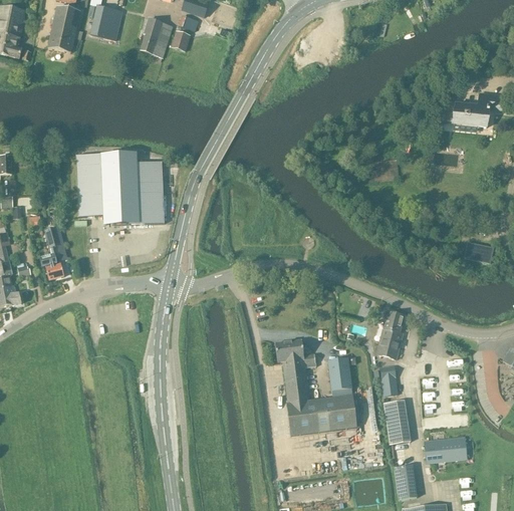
[(184,0),(181,10),(204,18),(208,6),(209,3),(202,0),(201,4),(190,0),(184,0)]
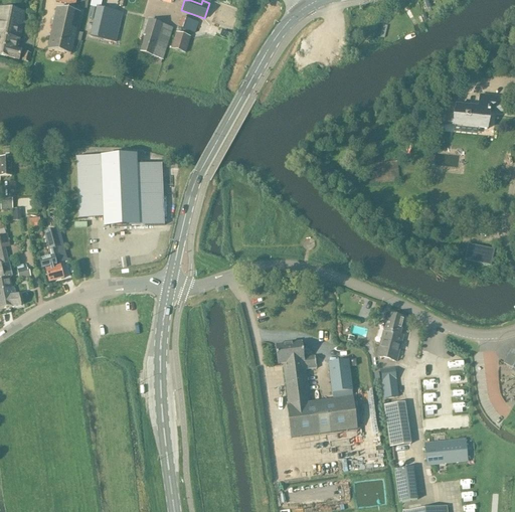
[(0,53),(19,58),(21,48),(17,47),(25,9),(0,4),(0,53)]
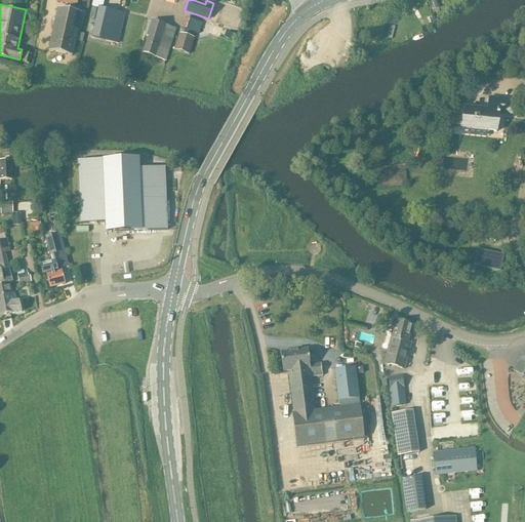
[(72,53),(81,11),(57,6),(48,48),(72,53)]
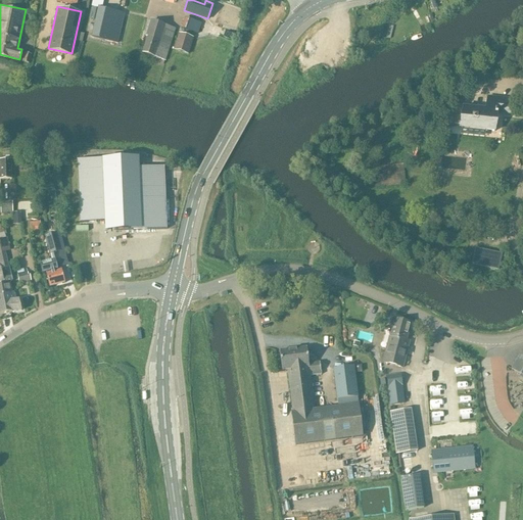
[(117,40),(124,12),(97,6),(91,34),(117,40)]
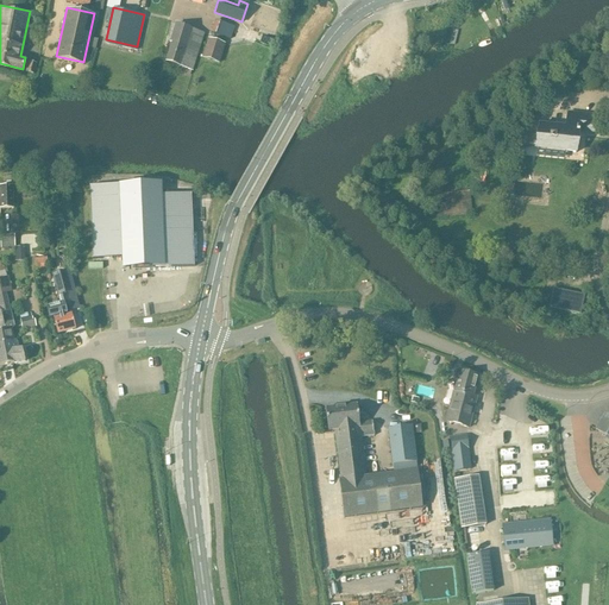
[(230,36),(233,24),(214,18),(211,30),(230,36)]
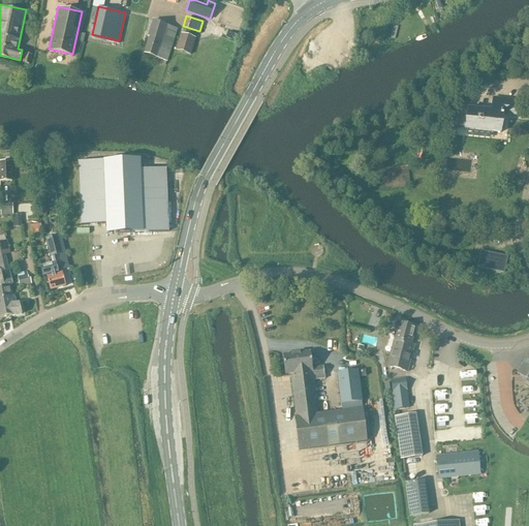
[(166,59),(177,26),(152,19),(147,34),(149,35),(144,51),(166,59)]
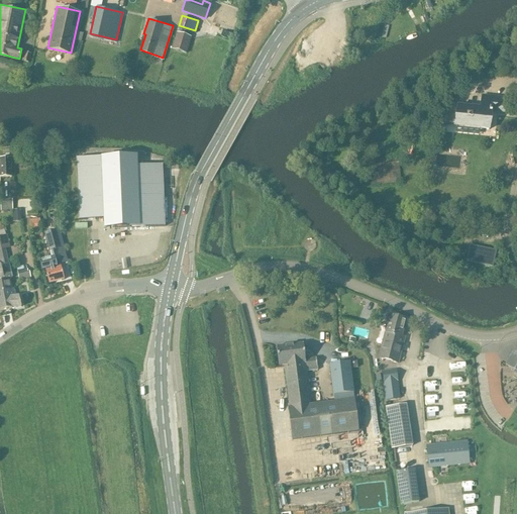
[(185,50),(190,34),(177,30),(172,46),(185,50)]
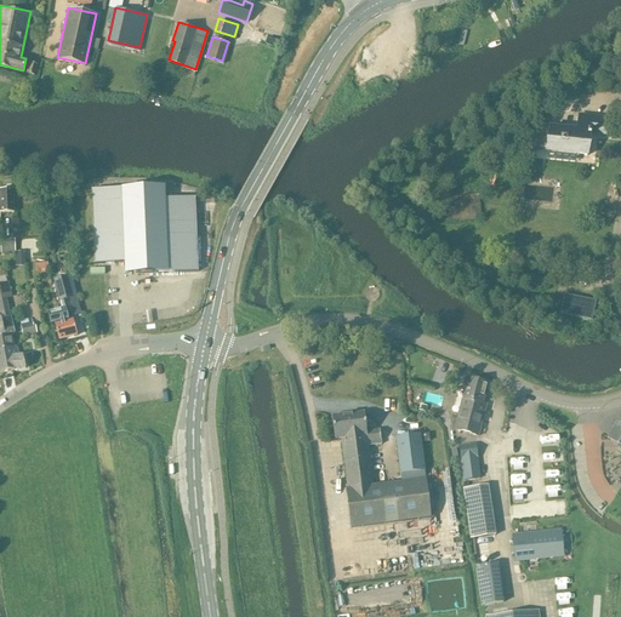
[(35,73),(38,62),(29,60),(26,70),(35,73)]
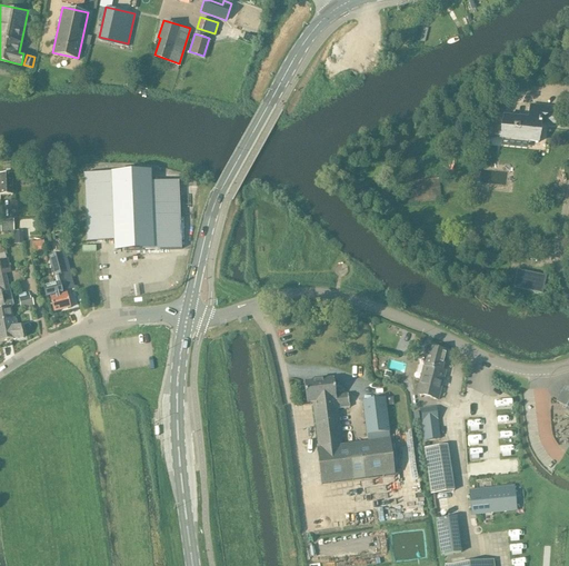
[(488,123),(488,130),(487,133),(501,136),(538,140),(539,119),(557,121),(559,106),(531,102),(529,117),(503,115),(502,125),(488,123)]
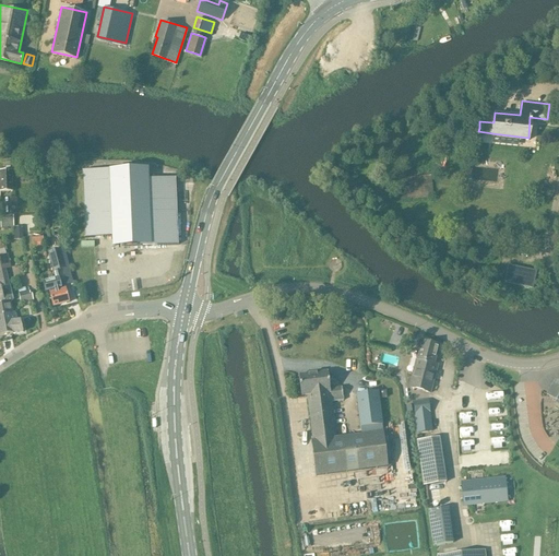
[(85,235),(94,235),(122,233),(123,244),(140,243),(140,244),(178,241),(176,175),(138,177),(137,166),(120,167),(120,166),(82,168),(85,235)]
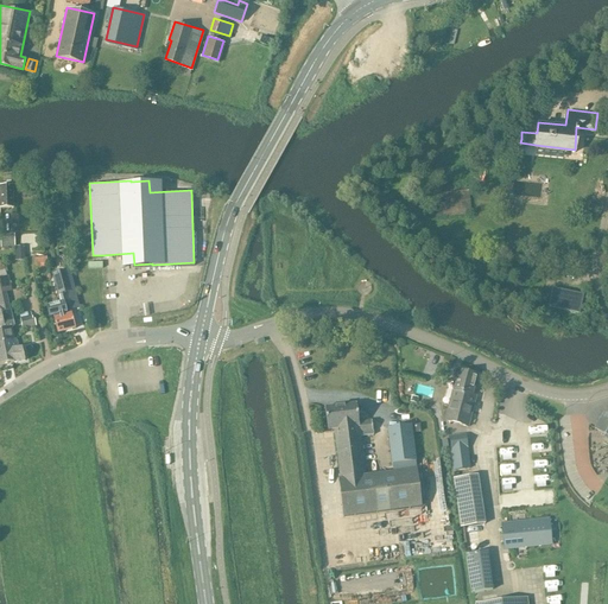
[(0,205),(14,205),(13,183),(0,183),(0,205)]
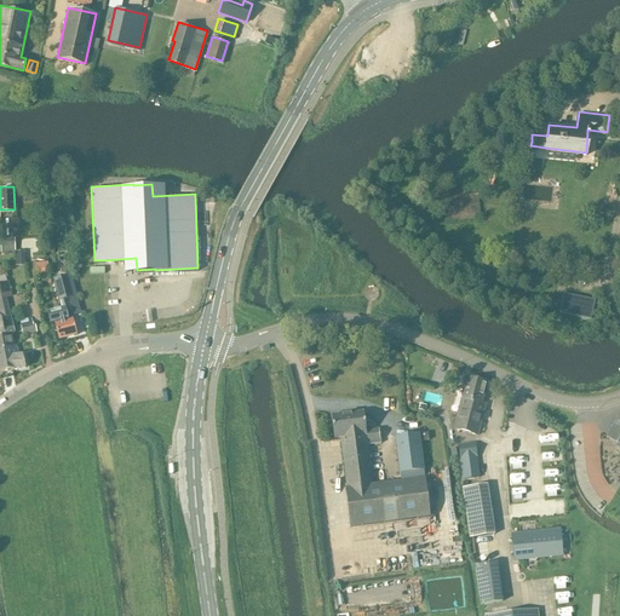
[(1,249),(15,249),(15,236),(0,236),(1,249)]
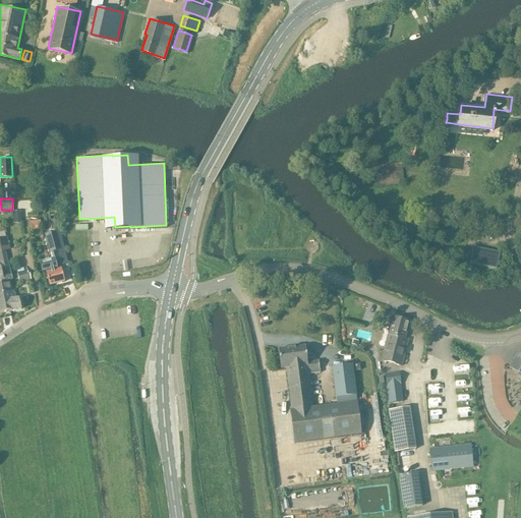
[(40,218),(30,219),(31,227),(41,226),(40,218)]
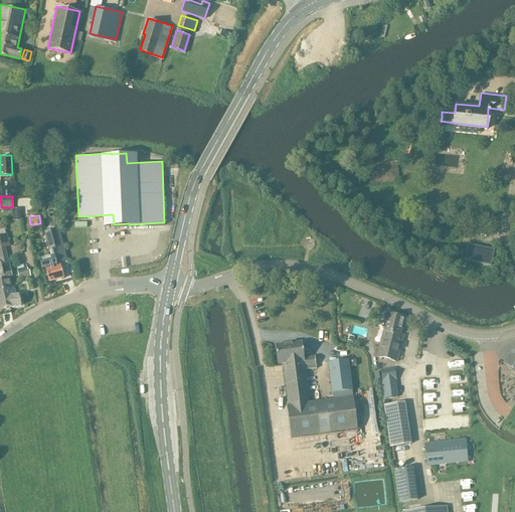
[(59,244),(55,227),(44,229),(49,247),(59,244)]
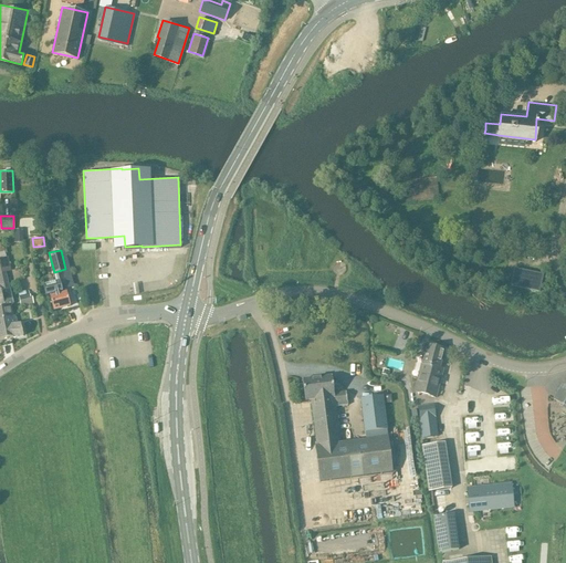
[(0,315),(8,314),(12,314),(13,313),(12,302),(14,302),(6,270),(10,268),(8,256),(0,257),(0,285),(1,290),(4,304),(0,304),(0,315)]
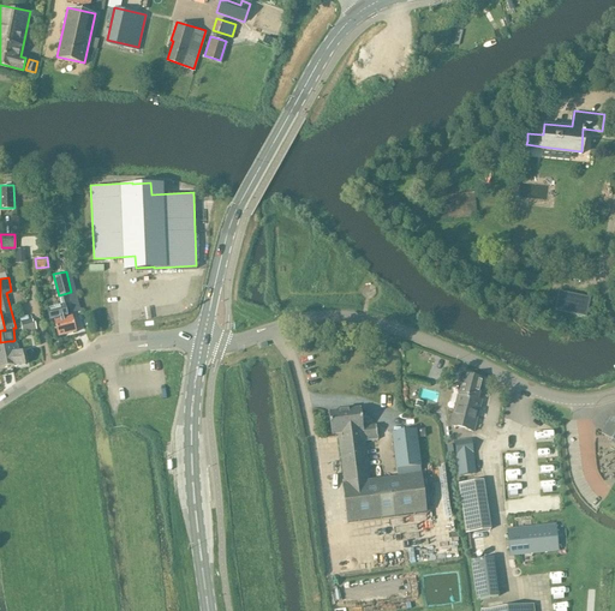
[(587,312),(592,294),(561,287),(557,305),(587,312)]
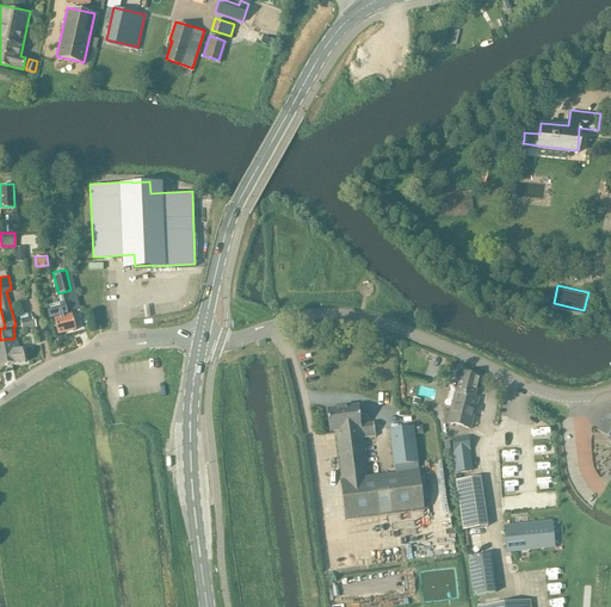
[(67,311),(65,299),(47,304),(49,316),(60,313),(60,315),(54,317),(57,332),(75,327),(72,313),(63,315),(62,313),(67,311)]
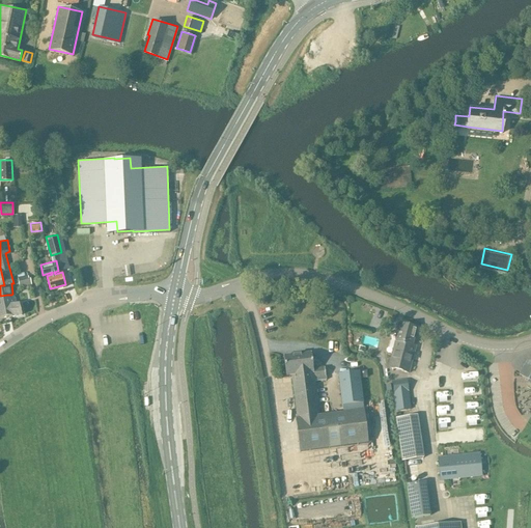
[(1,272),(0,268),(0,305),(9,305),(7,295),(0,296),(0,285),(4,285),(1,272)]
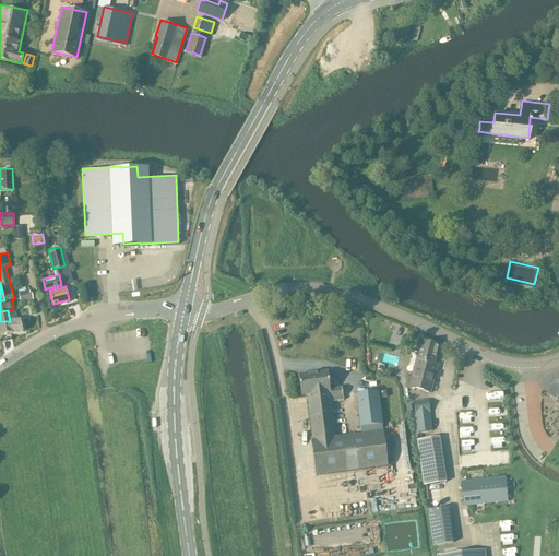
[(19,291),(21,300),(33,297),(32,292),(30,292),(30,288),(19,291)]
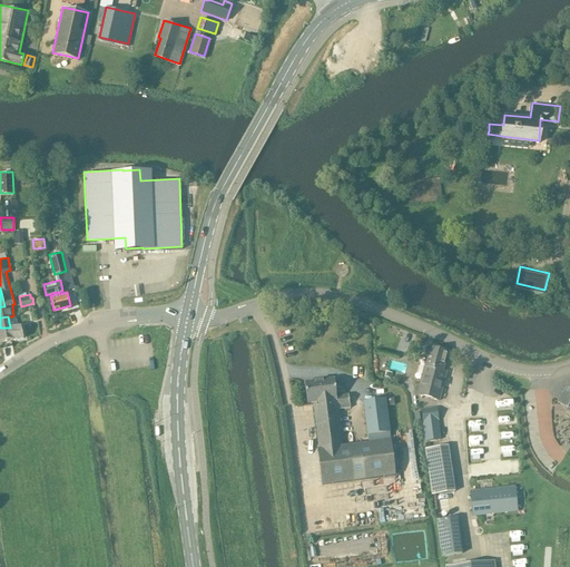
[(16,315),(13,315),(12,316),(8,316),(10,328),(11,338),(23,335),(21,324),(17,324),(16,315)]
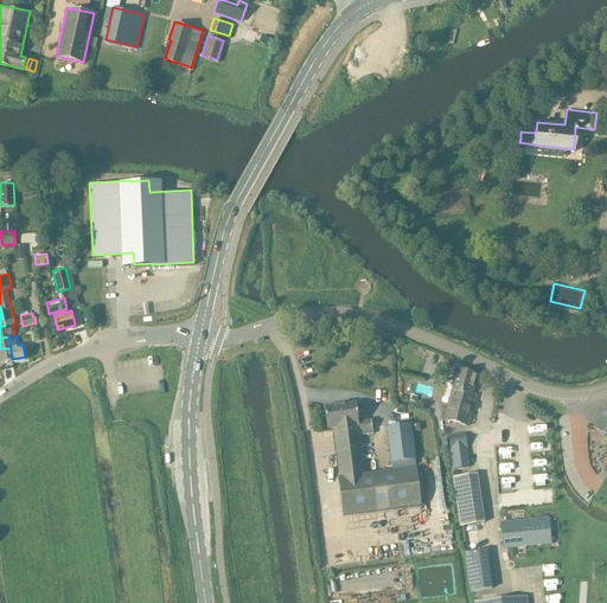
[(0,360),(12,359),(11,348),(0,348),(0,360)]
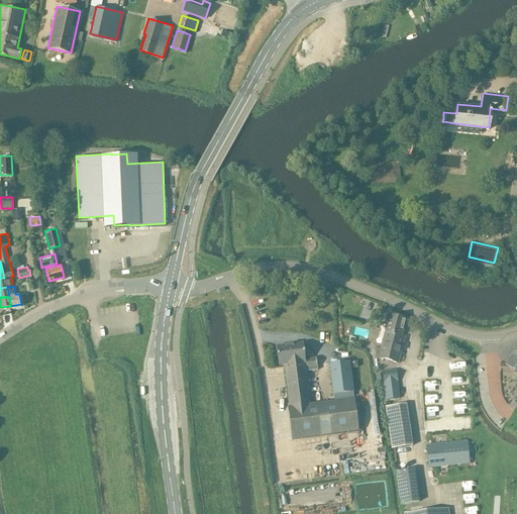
[(378,302),(376,307),(382,310),(385,304),(378,302)]
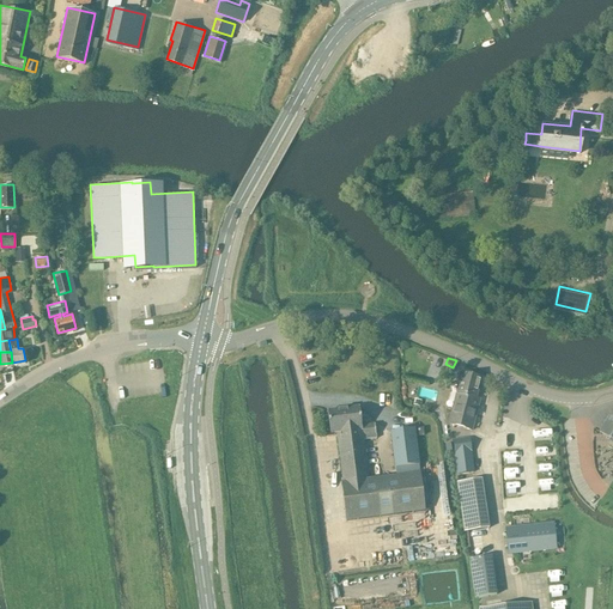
[(457,390),(475,395),(481,376),(463,371),(457,390)]
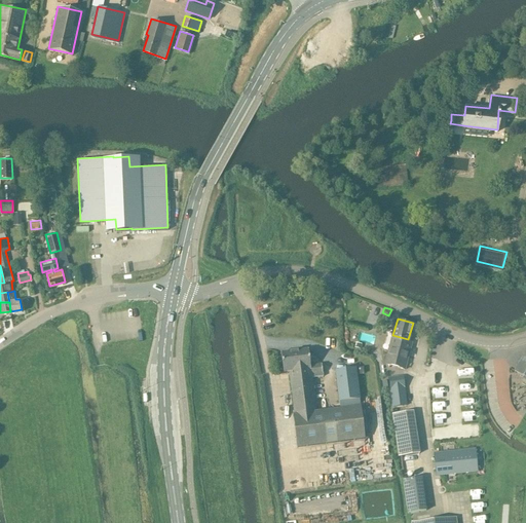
[(391,335),(384,362),(405,367),(412,340),(408,339),(392,335),(391,335)]
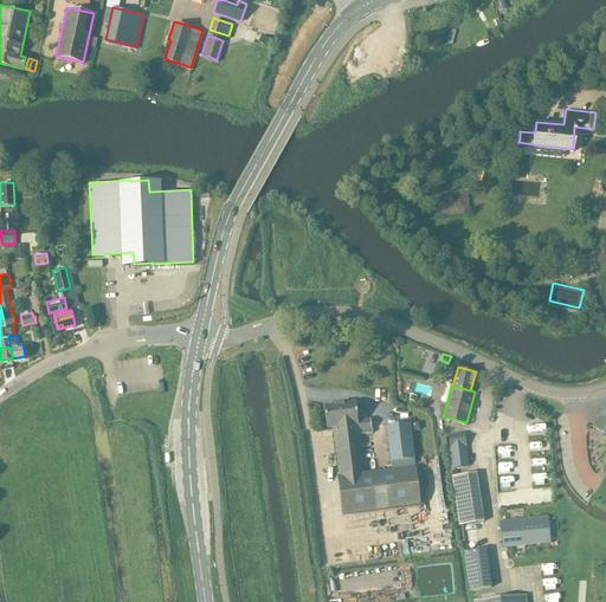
[(355,399),(324,402),(326,426),(333,426),(339,474),(337,474),(342,512),(419,502),(410,421),(386,425),(392,467),(363,471),(361,447),(359,433),(359,432),(372,431),(371,416),(358,419),(355,399)]
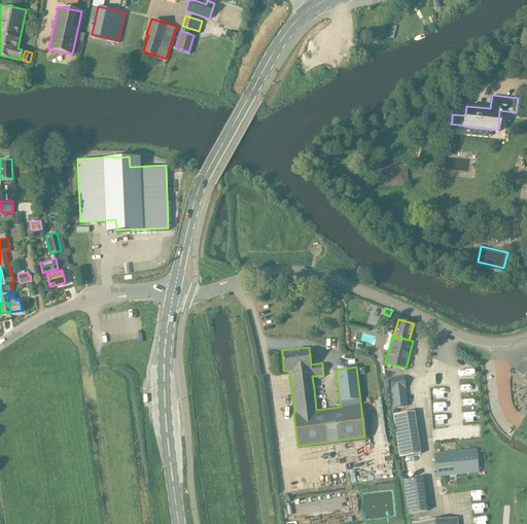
[(516,369),(515,369),(524,375),(524,376),(523,377),(526,379),(526,353),(525,352),(519,361),(516,369)]
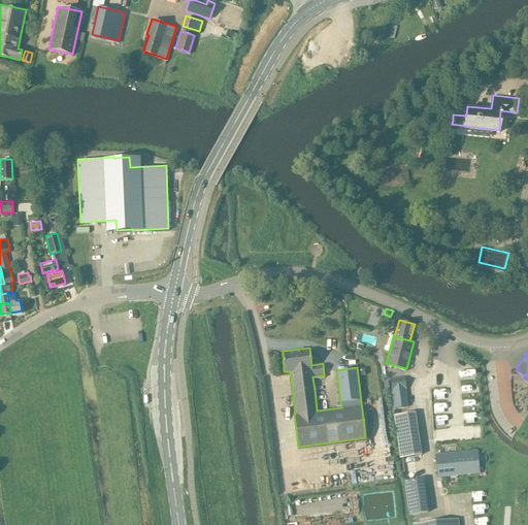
[(394,405),(408,404),(404,375),(390,376),(391,389),(394,405)]
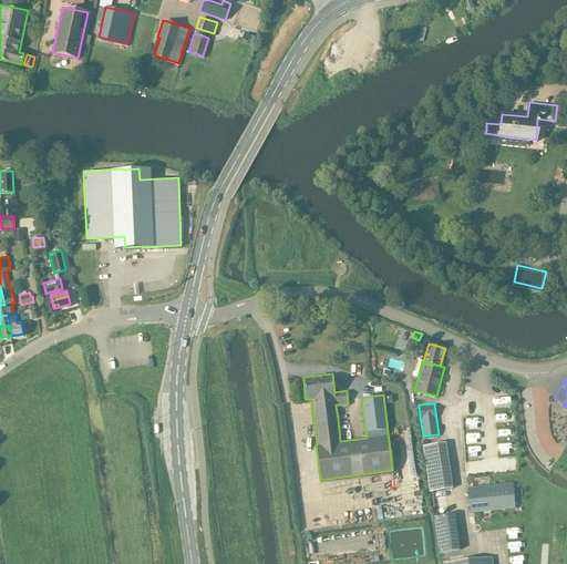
[(445,441),(423,444),(430,490),(452,486),(445,441)]
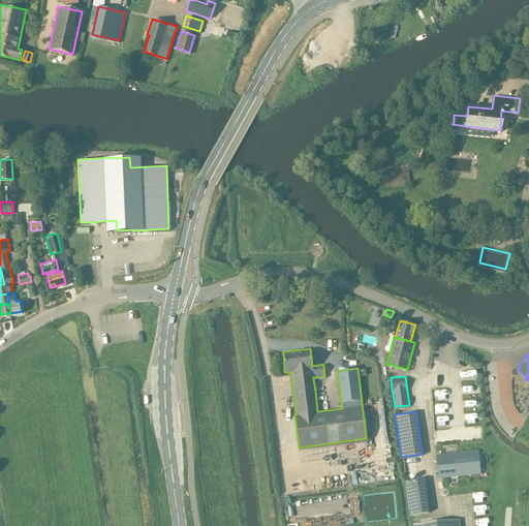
[(477,450),(436,453),(438,475),(479,472),(477,450)]
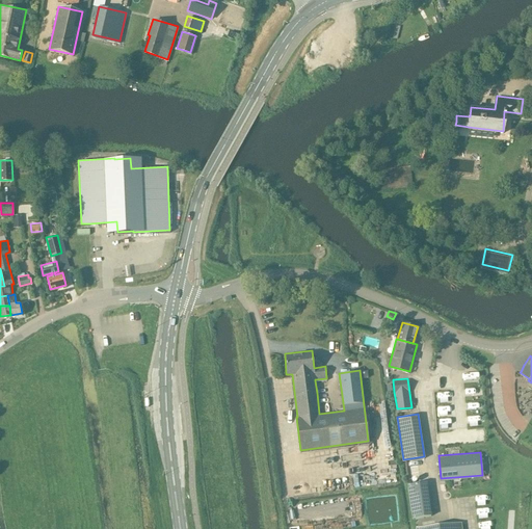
[(411,517),(430,513),(426,480),(407,483),(411,517)]
